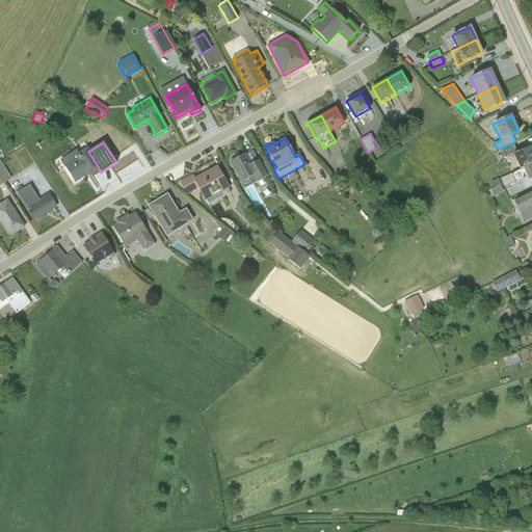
[(512,154),(520,169),(523,167),(531,162),(531,152),(530,148),(523,151),(523,150),(517,152),(513,144),(502,150),(506,158),(512,154)]
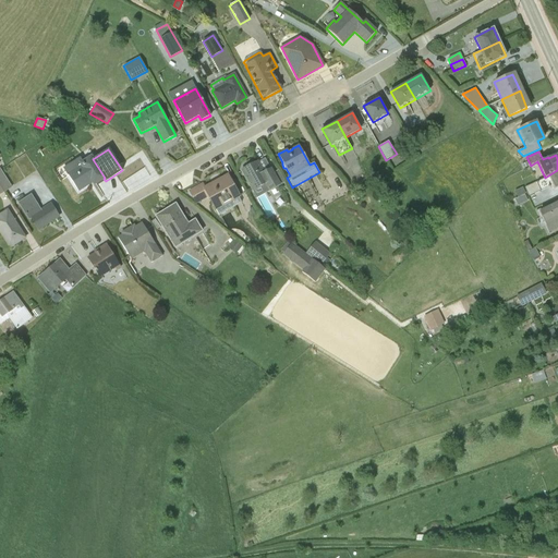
[(63,168),(79,191),(92,183),(93,185),(104,179),(105,178),(93,159),(88,153),(79,158),(82,162),(74,167),(71,162),(63,168)]
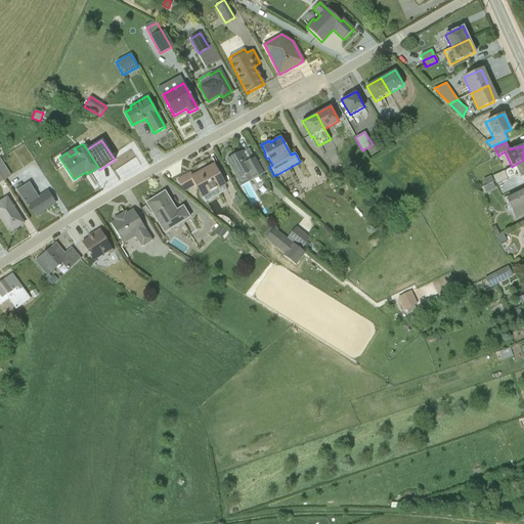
[(231,155),(227,157),(226,161),(241,185),(263,173),(254,159),(248,163),(242,153),(234,156),(231,155)]
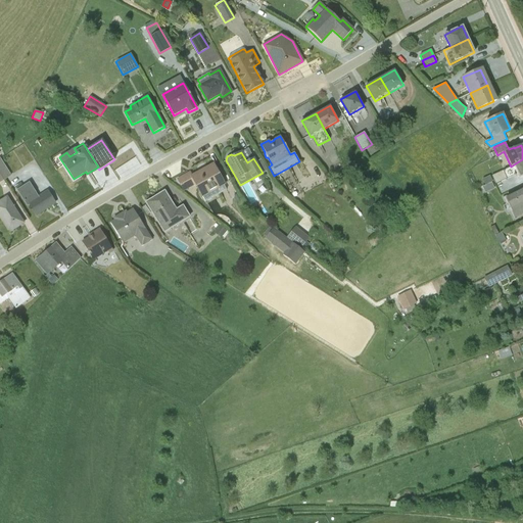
[(0,175),(3,181),(10,176),(0,158),(0,175)]
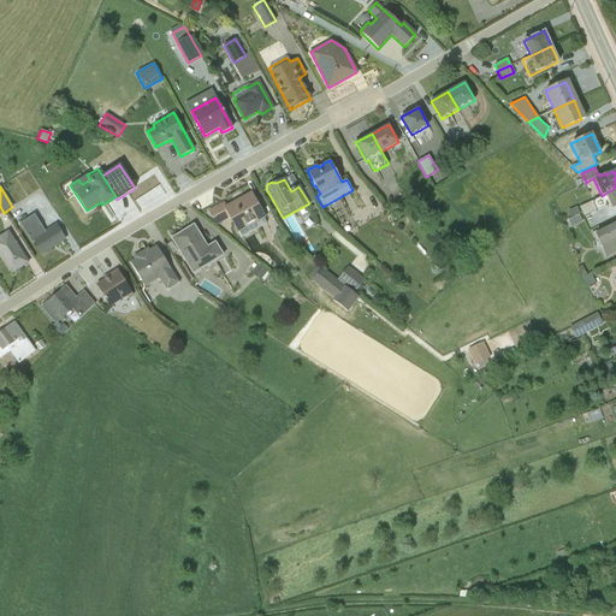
[(615,188),(605,194),(611,208),(615,205),(615,188)]
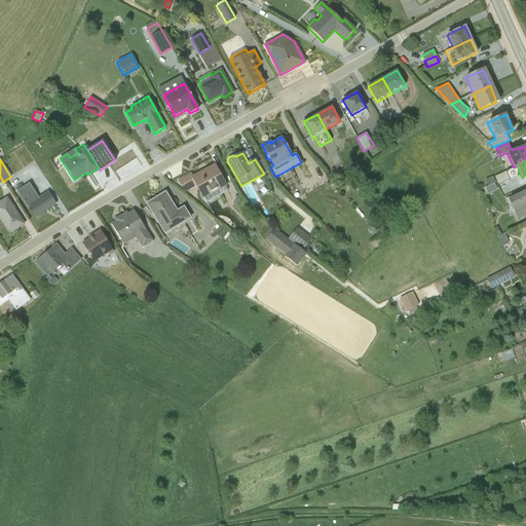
[(215,165),(193,178),(191,174),(179,181),(185,192),(196,186),(202,198),(203,197),(207,203),(227,191),(224,186),(226,186),(215,165)]
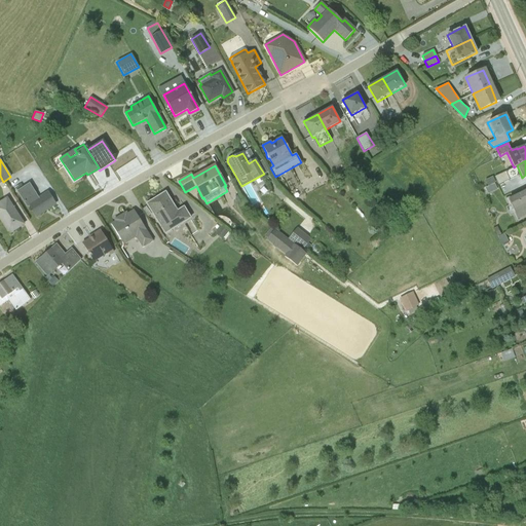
[(508,168),(497,172),(499,181),(511,178),(508,168)]
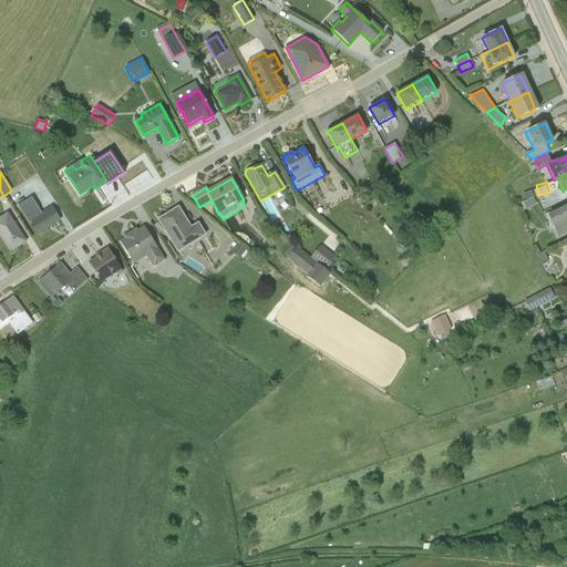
[(531,189),(523,194),(526,200),(523,202),(526,208),(536,204),(533,197),(534,196),(531,189)]
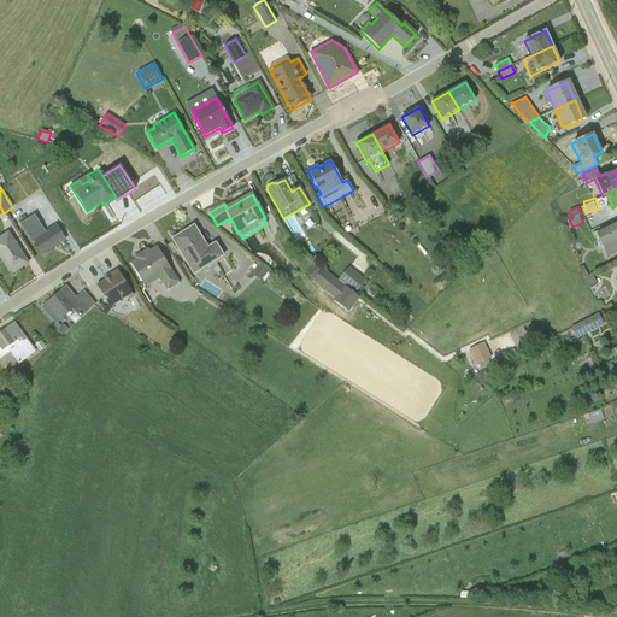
[(24,215),(17,219),(31,244),(35,241),(43,253),(65,239),(56,224),(45,231),(34,215),(27,219),(24,215)]
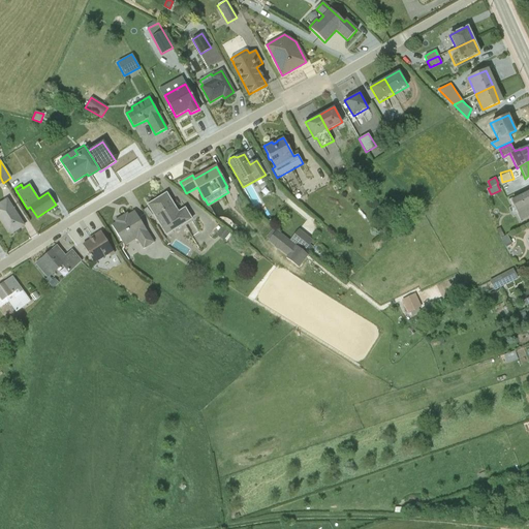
[(528,191),(511,199),(521,220),(528,216),(528,191)]
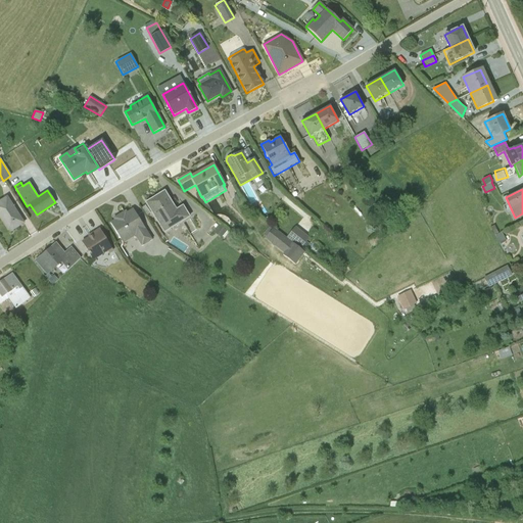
[(165,191),(146,203),(164,232),(190,217),(183,205),(176,209),(165,191)]
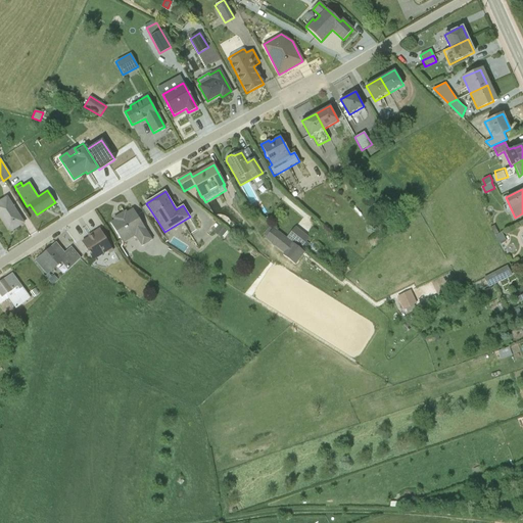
[(24,223),(6,196),(0,200),(0,216),(10,231),(24,223)]
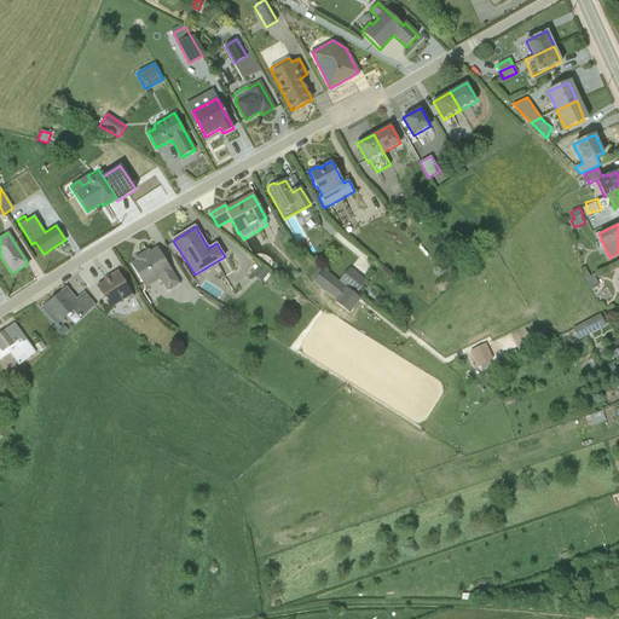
[(140,258),(131,264),(145,288),(160,279),(167,291),(179,284),(157,248),(149,254),(150,255),(142,260),(140,258)]
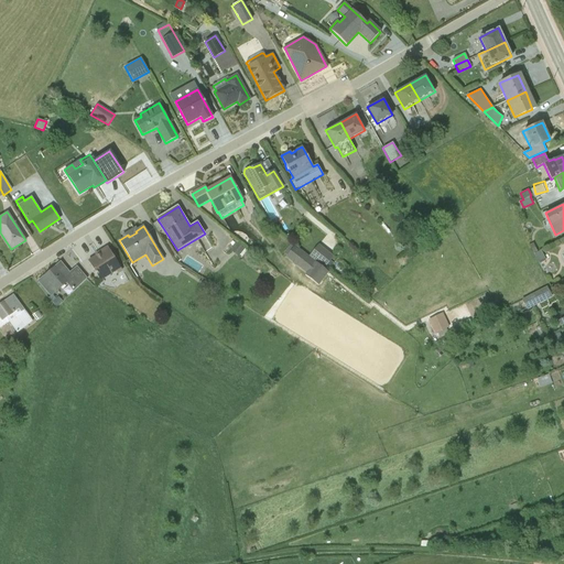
[(238,242),(230,251),(238,257),(239,255),(241,257),(247,250),(238,242)]
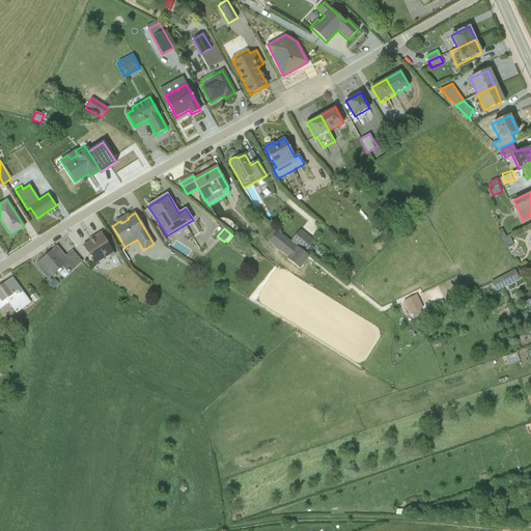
[(503,239),(507,236),(502,228),(498,230),(503,239)]
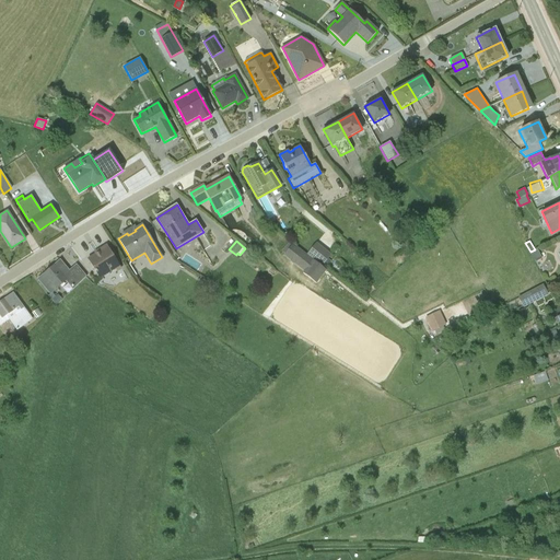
[(306,254),(308,256),(322,266),(331,255),(316,242),(306,254)]
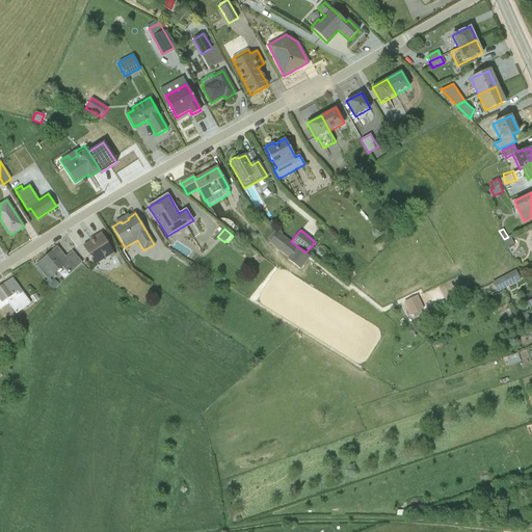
[(293,243),(291,241),(277,231),(270,239),(286,251),(293,243)]
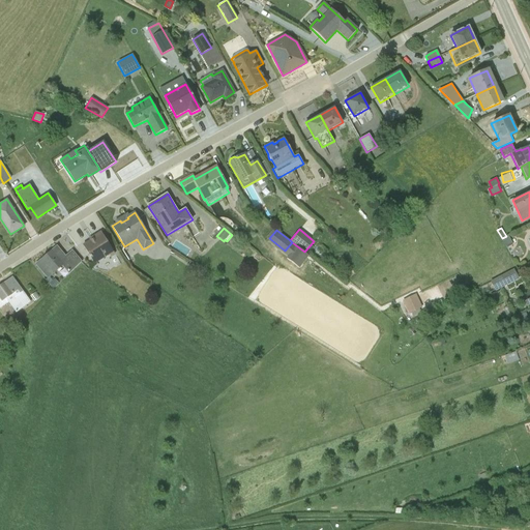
[(96,238),(83,246),(94,264),(109,255),(111,258),(115,255),(101,232),(95,236),(96,238)]
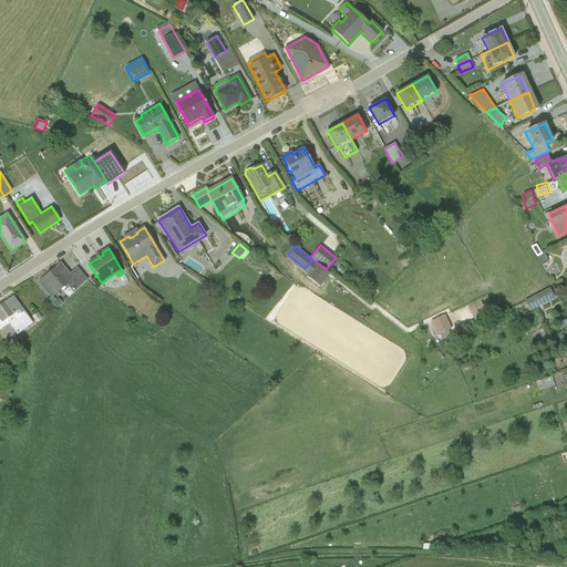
[(542,253),(537,255),(542,265),(548,260),(544,251),(542,253)]
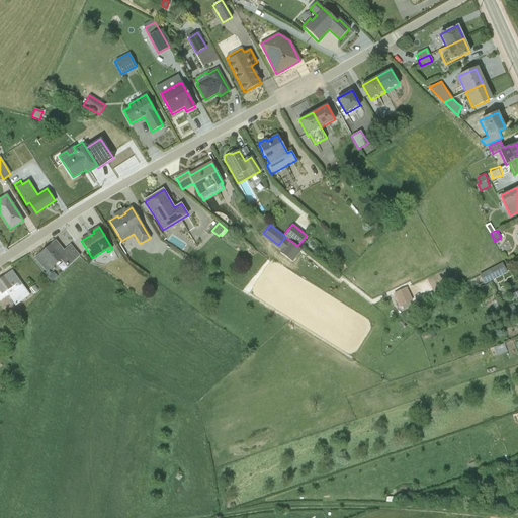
[(56,241),(34,258),(47,272),(48,271),(61,260),(67,267),(80,256),(70,244),(64,250),(56,241)]
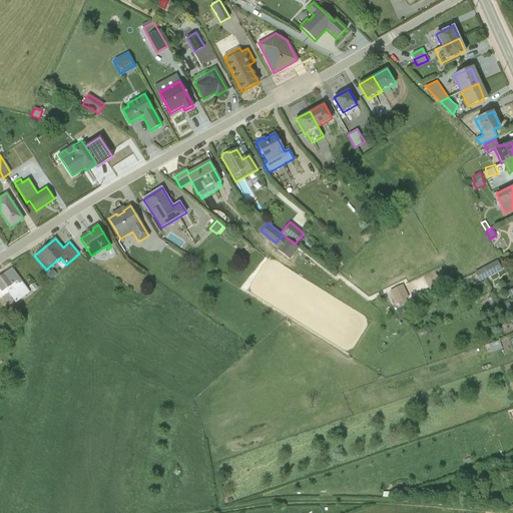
[(184,254),(180,260),(189,266),(192,260),(184,254)]
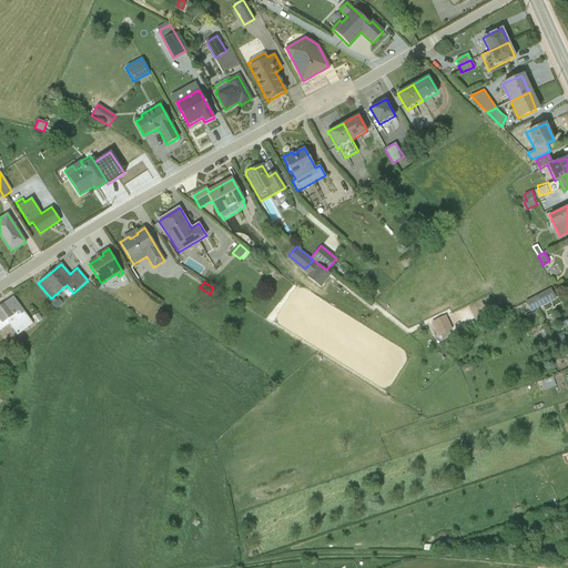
[(550,287),(525,301),(530,312),(556,298),(550,287)]
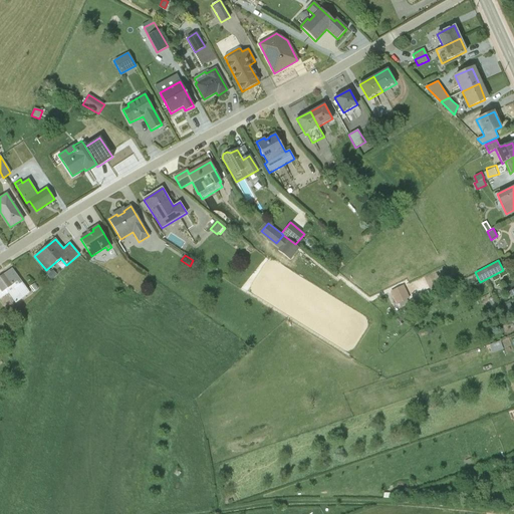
[(0,277),(0,299),(8,293),(15,303),(29,293),(12,269),(0,277)]
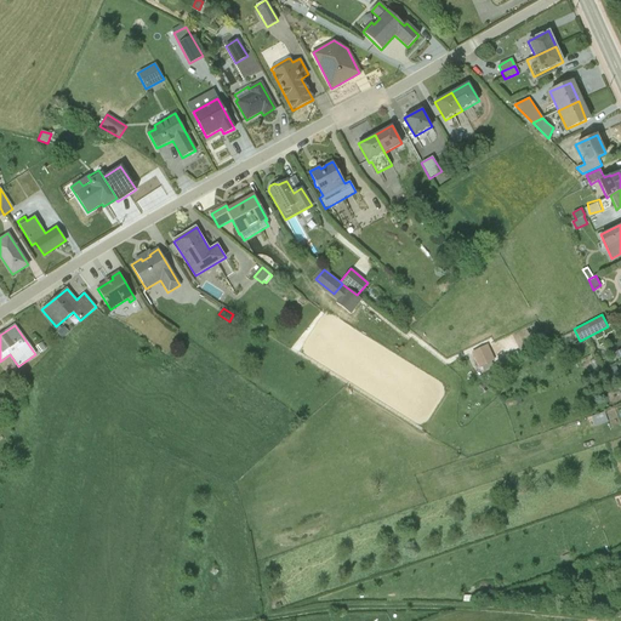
[(57,325),(56,326),(53,329),(61,339),(68,332),(63,326),(61,329),(57,325)]
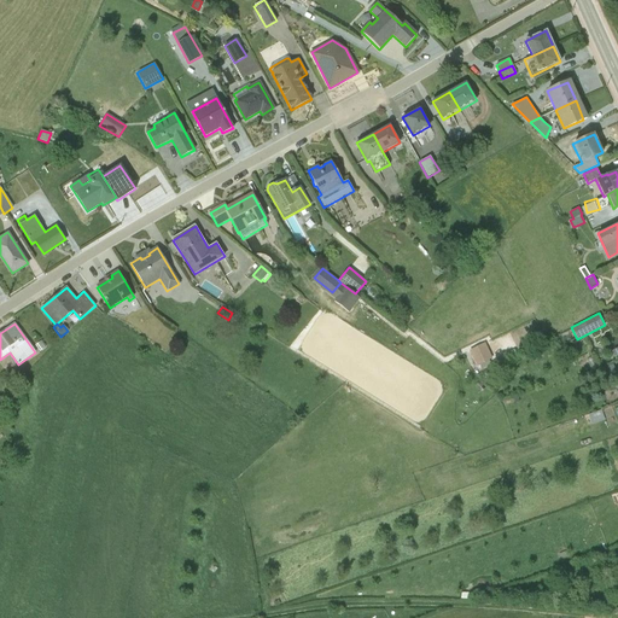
[(41,340),(35,345),(39,351),(46,347),(41,340)]
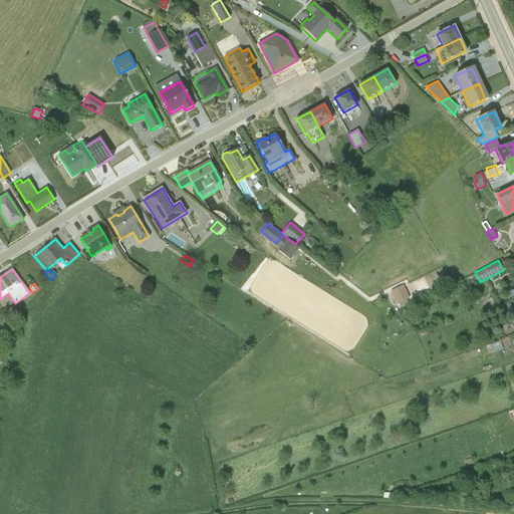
[(403,285),(390,291),(396,304),(399,303),(401,306),(409,303),(407,299),(410,298),(403,285)]
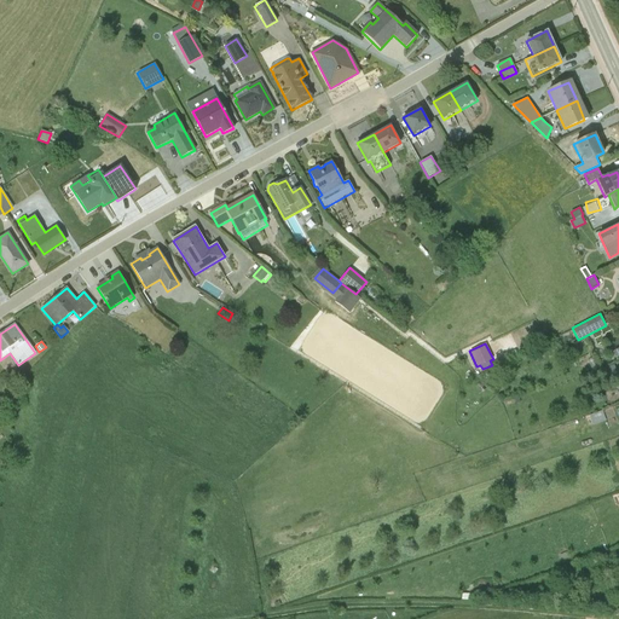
[(614,354),(608,358),(611,363),(617,359),(617,360),(618,358),(618,348),(613,352),(614,354)]
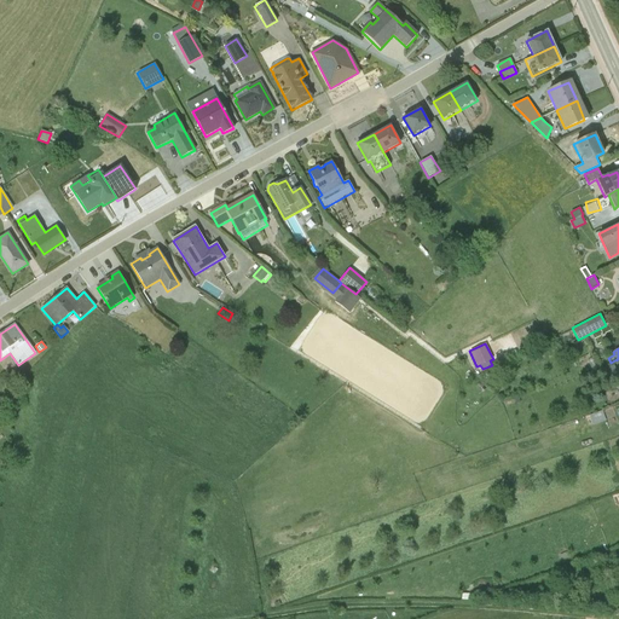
[(594,357),(588,360),(593,370),(599,368),(594,357)]
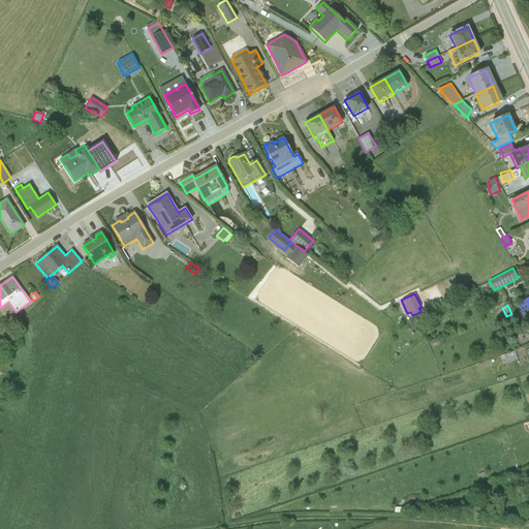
[(13,313),(12,321),(20,322),(21,314),(13,313)]
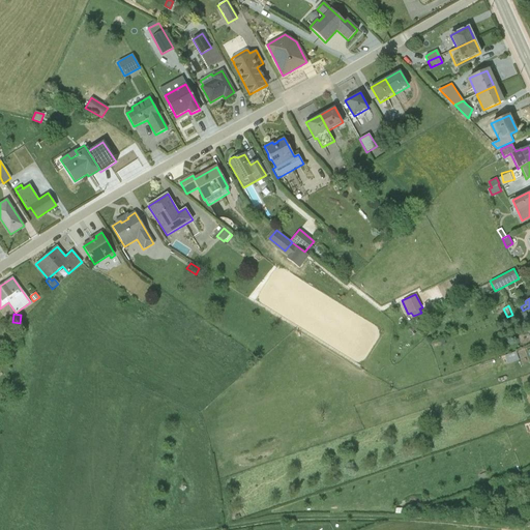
[(10,330),(8,342),(16,344),(18,332),(10,330)]
